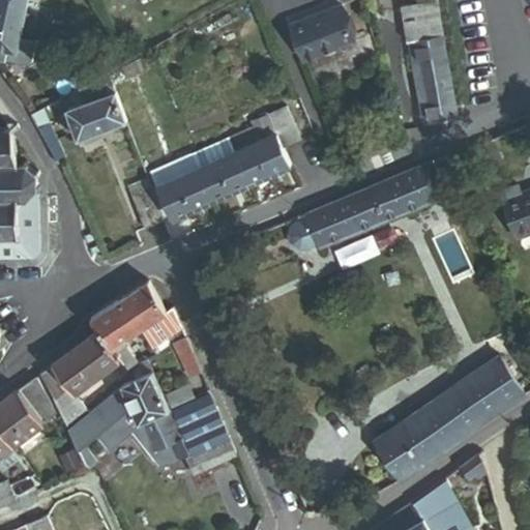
[(0,0),(0,24),(22,29),(28,0),(0,0)]
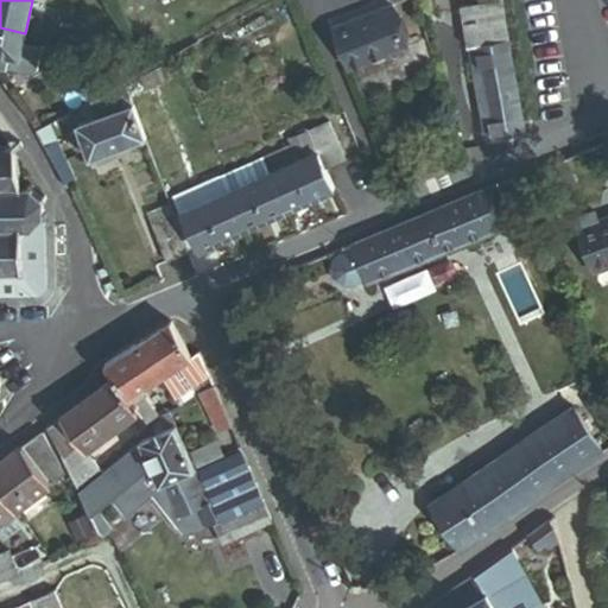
[(494,141),(524,138),(504,1),(482,5),(460,8),(464,33),(469,33),(483,127),(492,126),(494,141)]
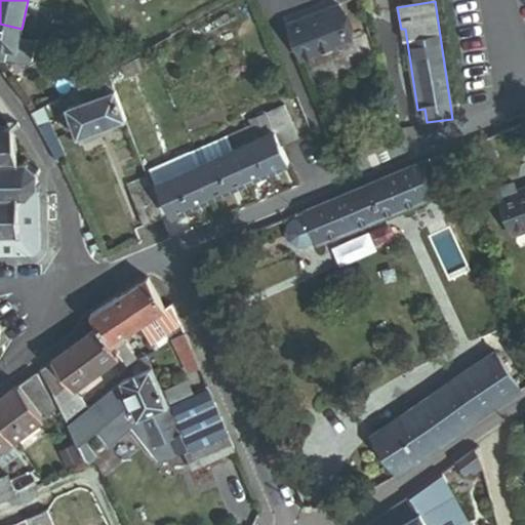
[(335,46),(334,42),(351,35),(338,4),(288,25),(301,59),(335,46)]
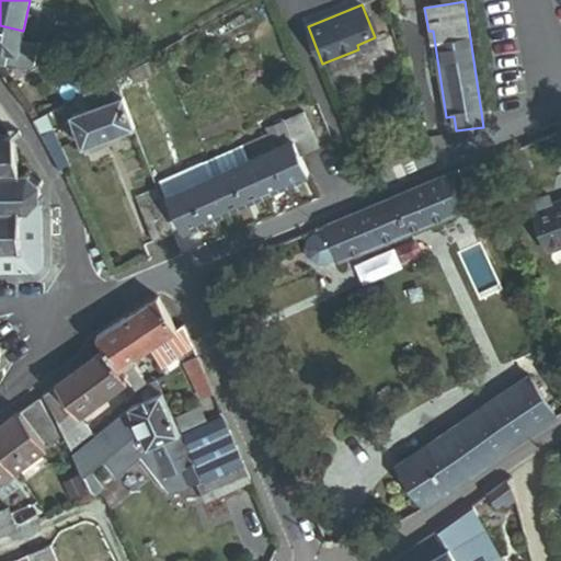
[(255,36),(245,14),(212,29),(221,52),(255,36)]
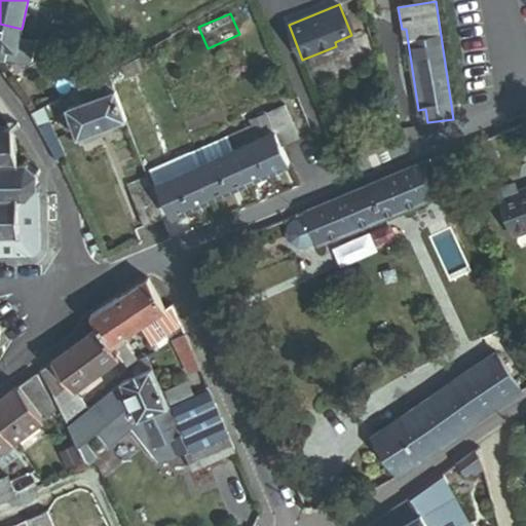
[(8,49),(17,51),(22,29),(0,24),(0,60),(5,62),(8,49)]
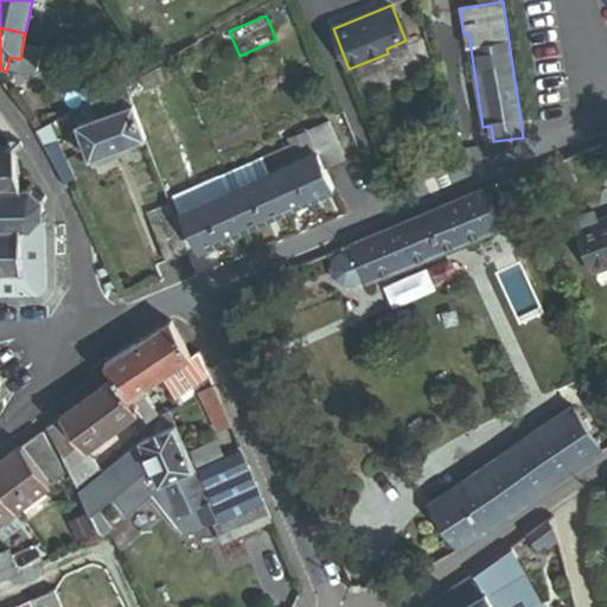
[(388,53),(408,45),(406,40),(387,49),(388,53)]
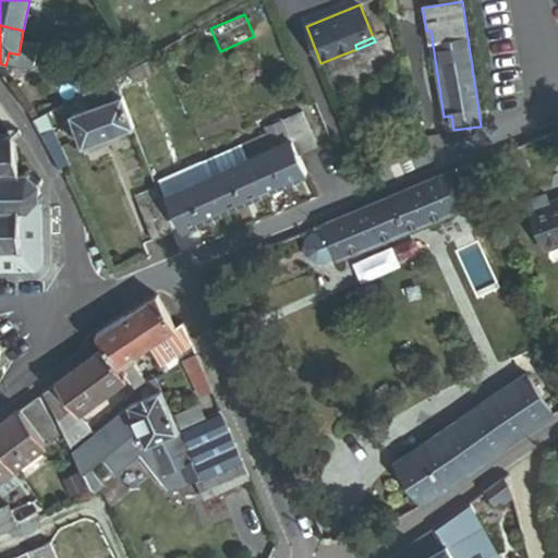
[(68,70),(82,67),(80,53),(64,57),(68,70)]
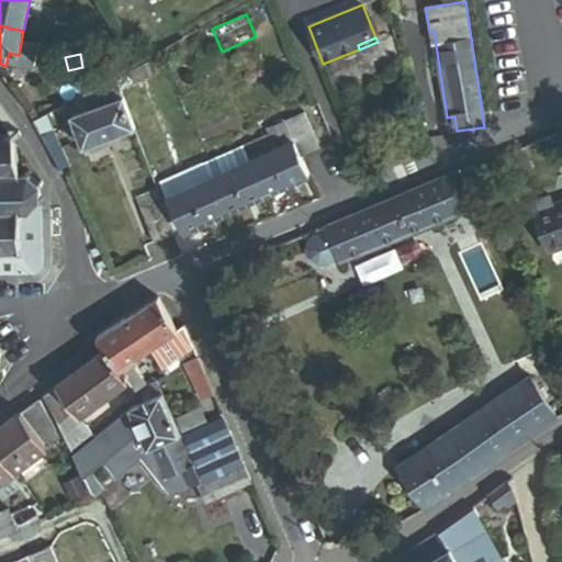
[(156,71),(148,57),(128,68),(136,82),(156,71)]
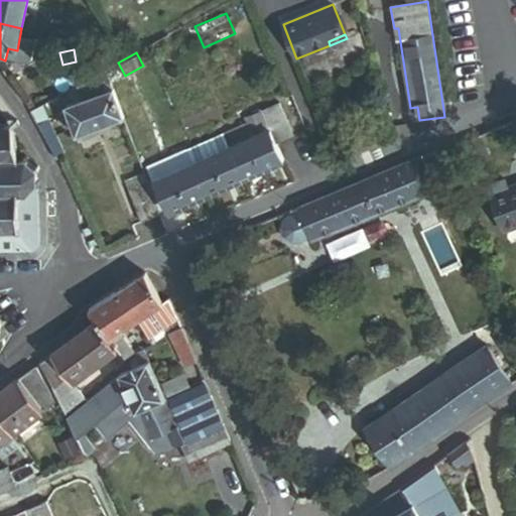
[(77,136),(124,119),(112,87),(107,74),(107,72),(82,86),(79,87),(84,100),(67,107),(77,136)]
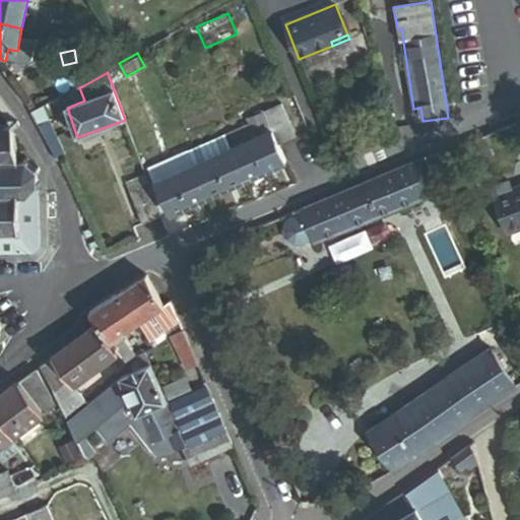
[(278,145),(297,138),(282,105),(264,113),(278,145)]
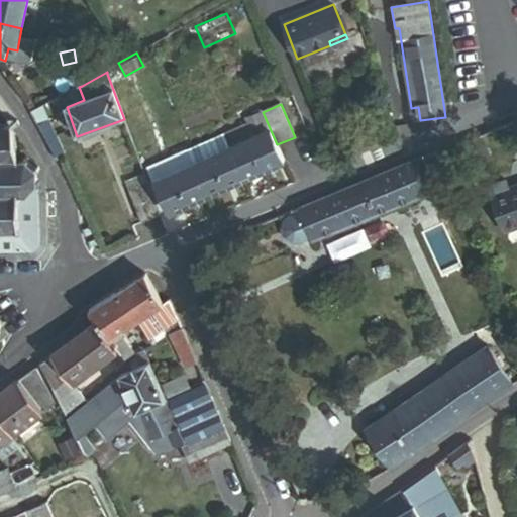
[(413,122),(420,120),(418,107),(411,108),(413,122)]
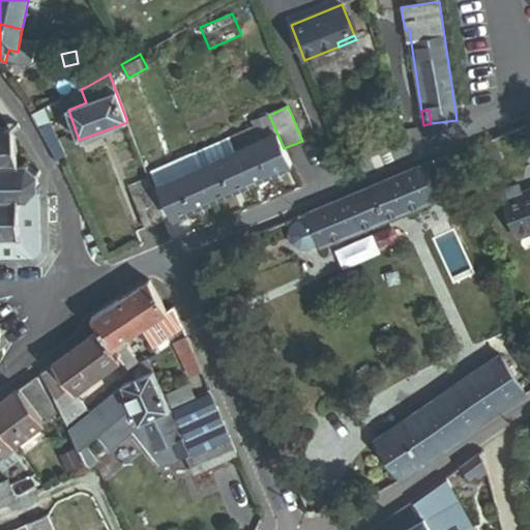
[(270,177),(292,168),(284,148),(269,115),(251,122),(254,128),(259,142),(256,144),(270,177)]
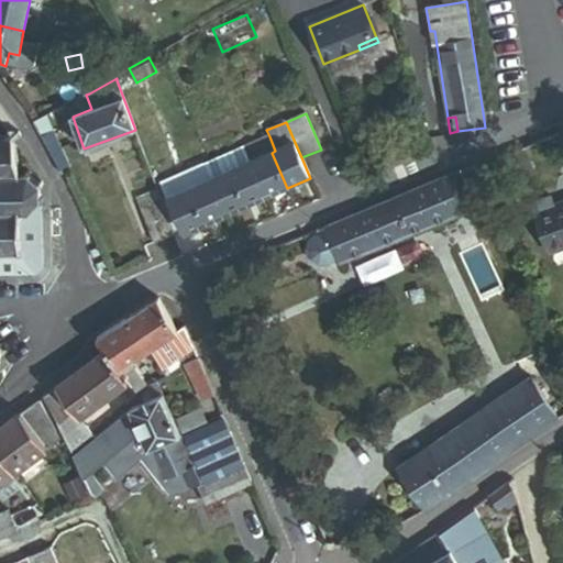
[(59,170),(70,165),(53,130),(42,136),(59,170)]
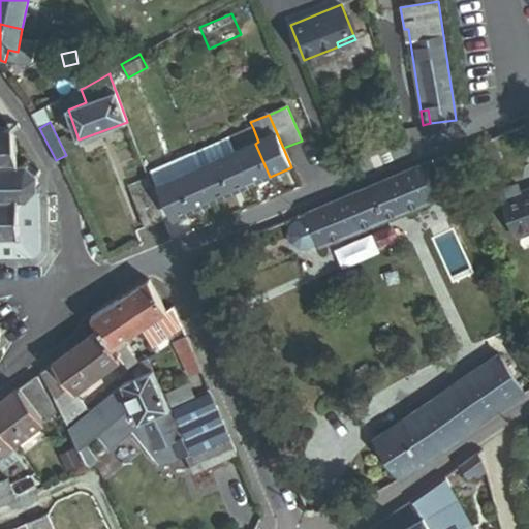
[(0,257),(32,257),(39,250),(38,174),(28,163),(18,163),(13,132),(18,130),(16,127),(10,128),(0,127),(0,257)]
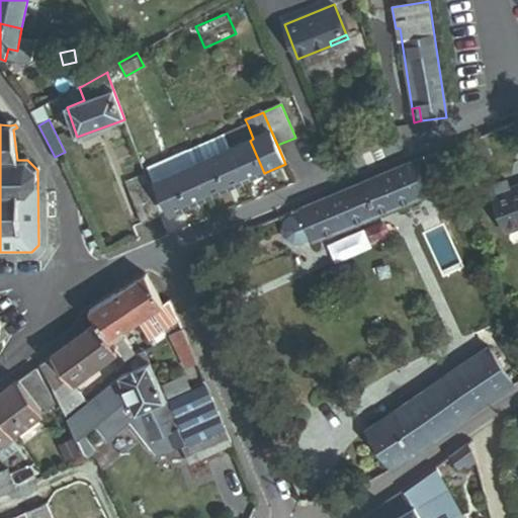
[(247,180),(264,173),(250,141),(253,139),(248,125),(228,135),(247,180)]
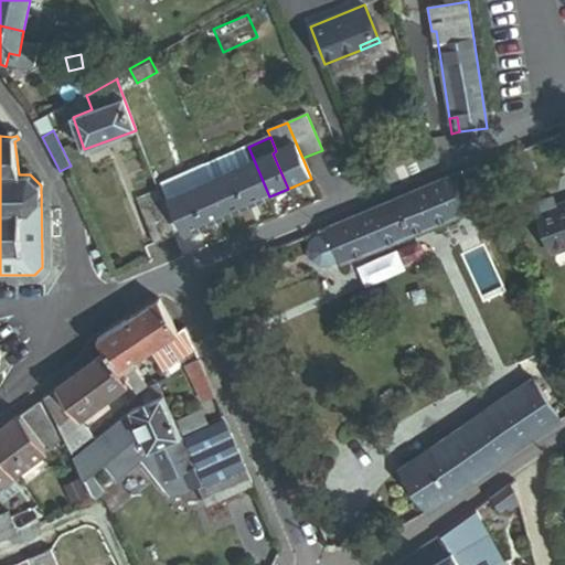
[(227,214),(269,196),(248,147),(205,164),(227,214)]
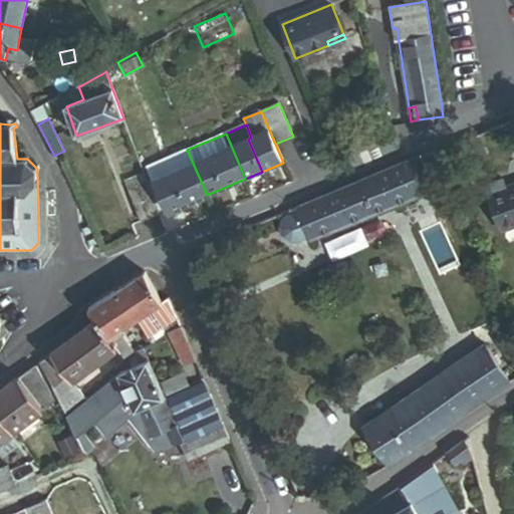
[(207,195),(187,150),(168,158),(188,203),(207,195)]
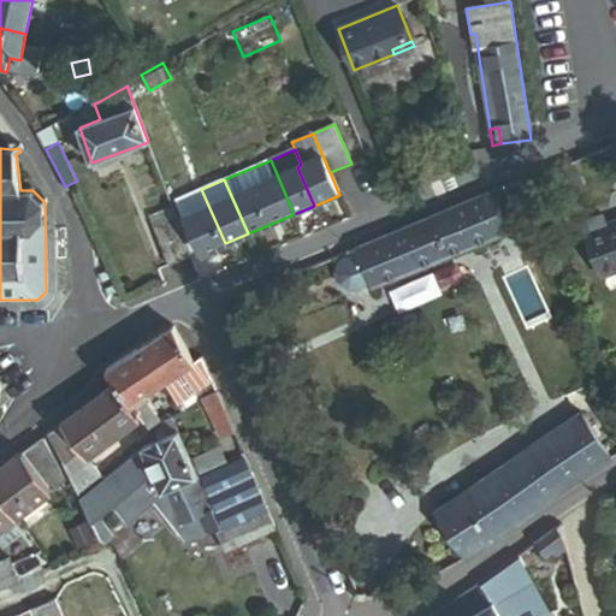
[(201,254),(225,243),(201,189),(178,200),(201,254)]
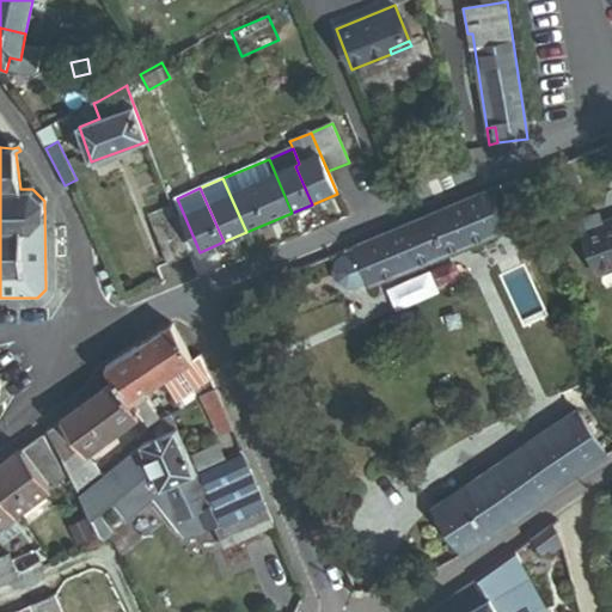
[(368,282),(369,285),(501,231),(485,193),(354,246),(355,249),(368,282)]
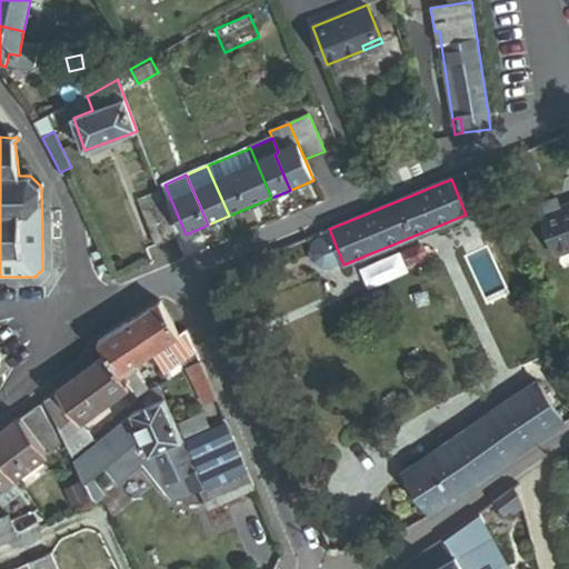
[(162,202),(159,193),(139,200),(142,209),(161,202),(162,202)]
